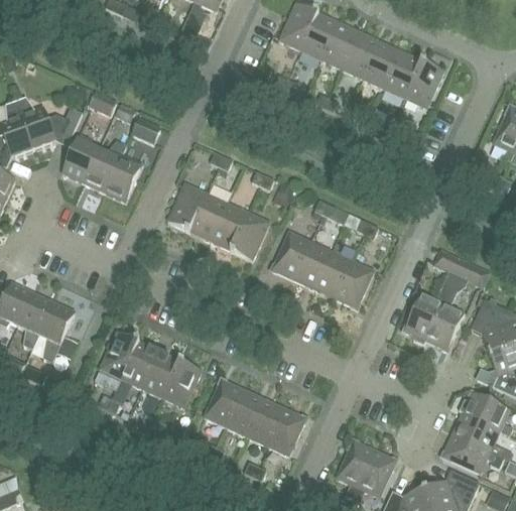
[(113,11),(118,0),(108,0),(105,7),(113,11)]
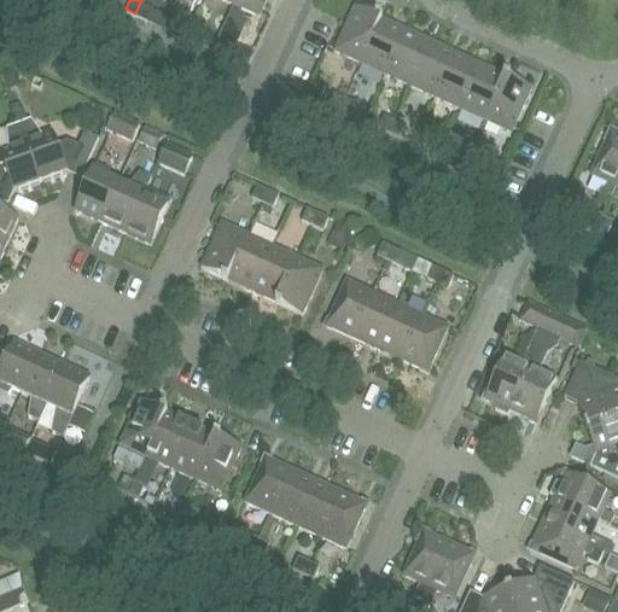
[(141,0),(135,13),(146,18),(152,5),(141,0)]
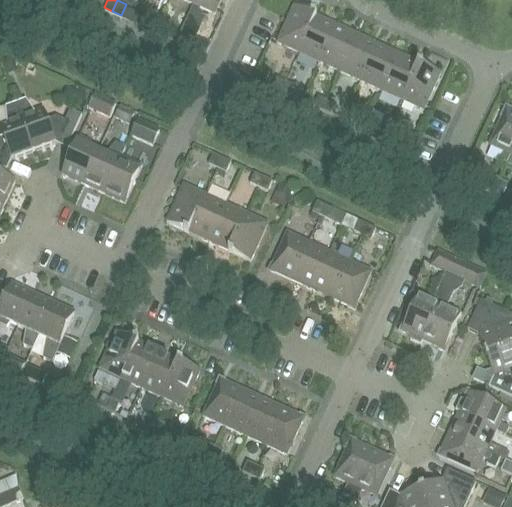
[(193,0),(193,1),(214,11),(218,0),(193,0)]
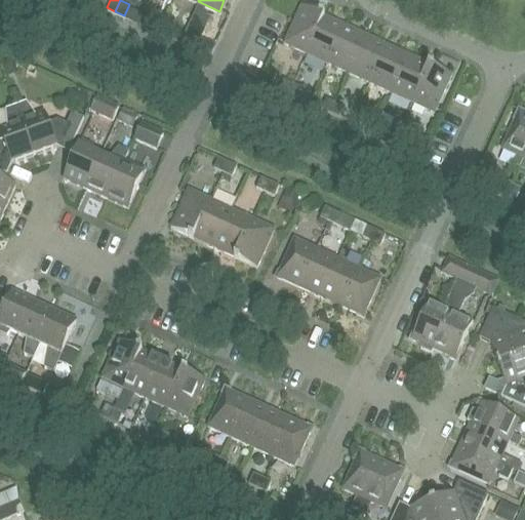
[(306,50),(323,11),(320,10),(319,10),(301,2),(284,40),(306,50)]
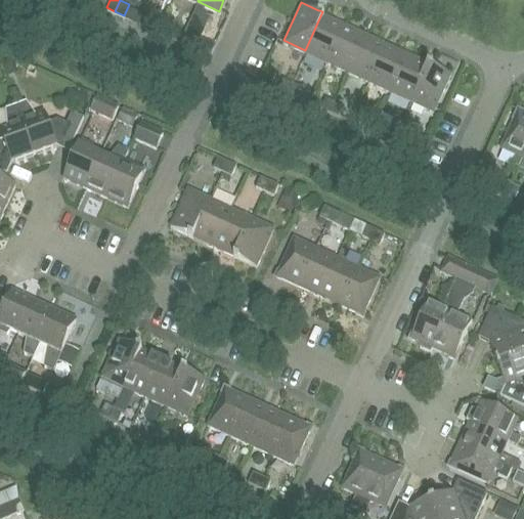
[(142,10),(137,22),(145,25),(150,14),(142,10)]
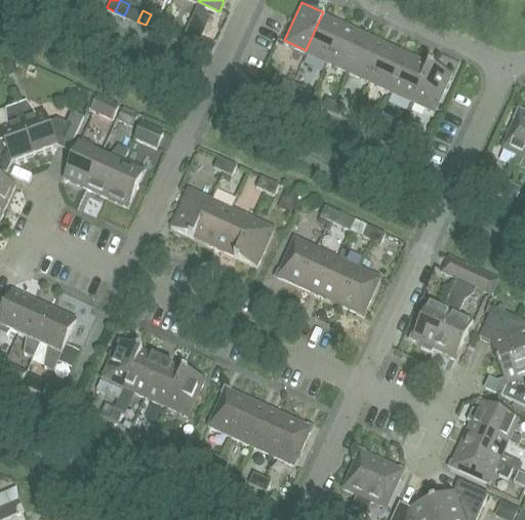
[(324,12),(323,11),(306,50),(326,60),(344,22),(324,12)]
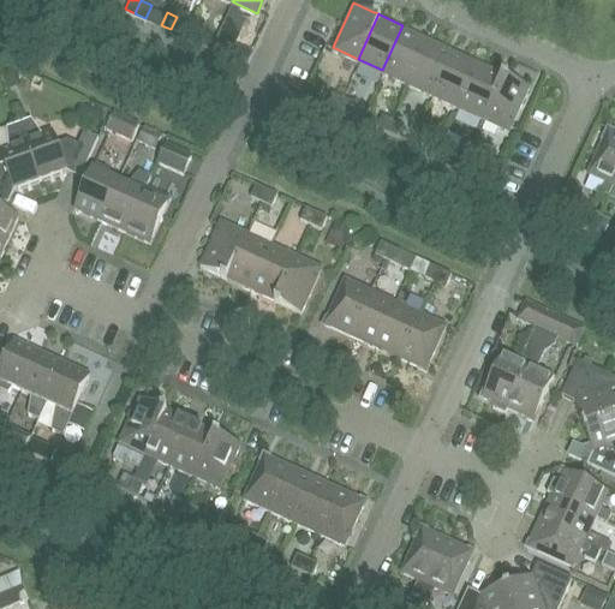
[(185,36),(191,23),(180,18),(174,31),(185,36)]
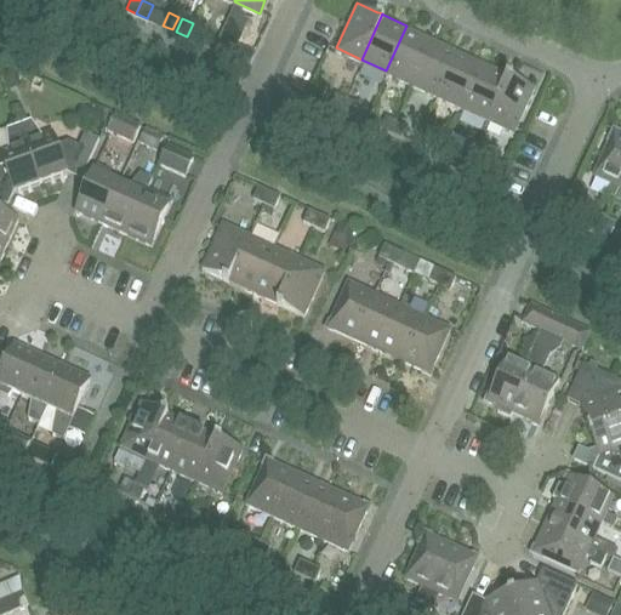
[(204,28),(193,23),(187,36),(198,41),(204,28)]
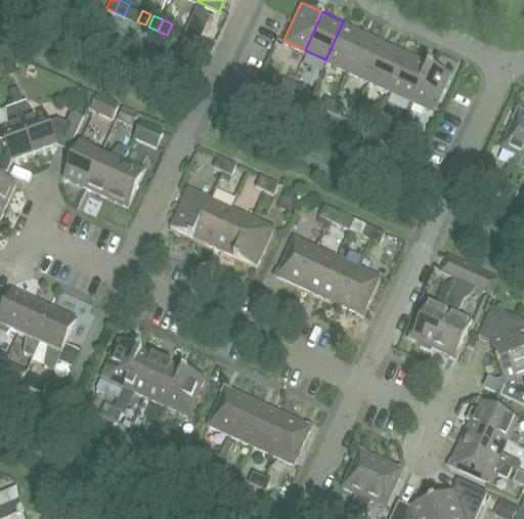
[(343,22),(325,59),(347,70),(364,32),(343,22)]
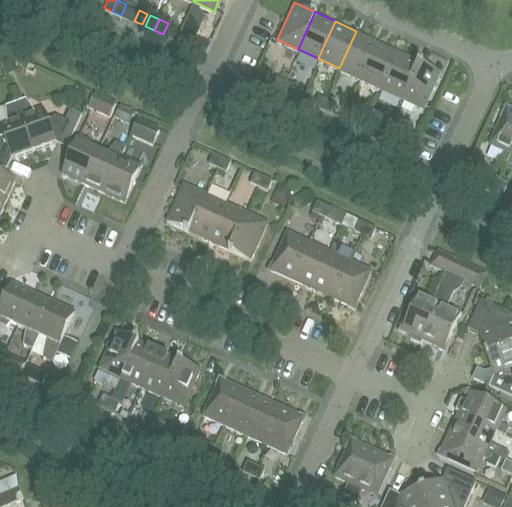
[(175,39),(183,43),(188,33),(180,29),(175,39)]
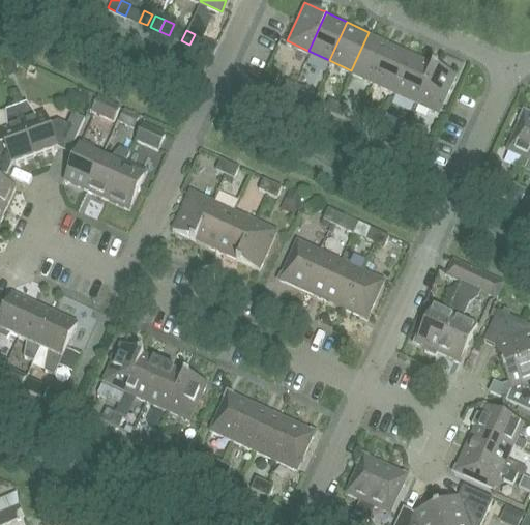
[(195,34),(189,45),(209,54),(215,40),(196,32),(195,34)]
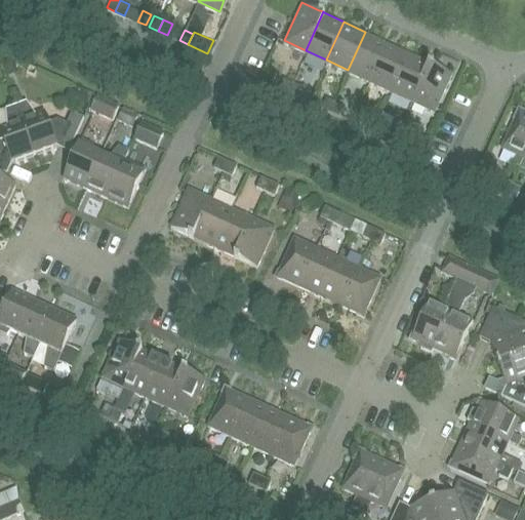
[(387,41),(365,32),(348,70),(369,80),(387,41)]
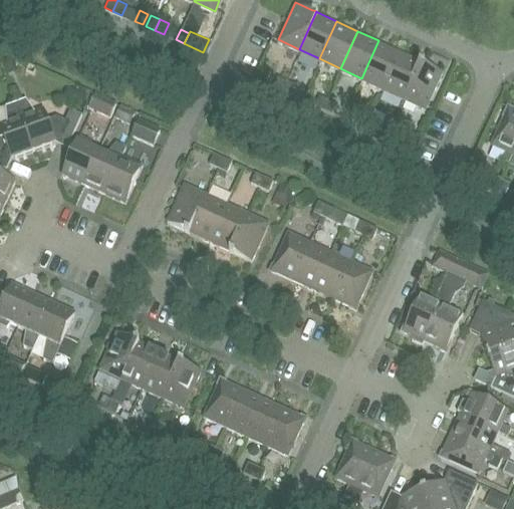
[(400,50),(378,40),(361,78),(381,87),(400,50)]
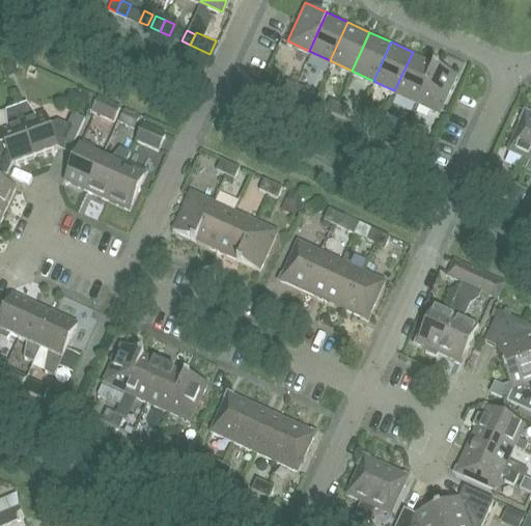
[(434,61),(413,52),(394,90),(416,101),(434,61)]
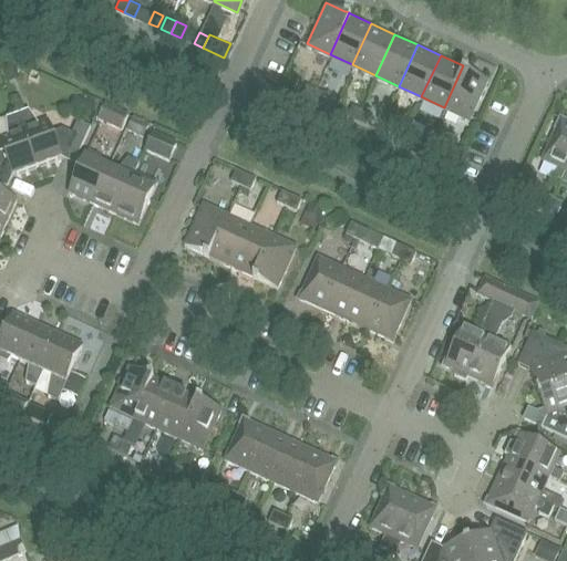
[(12,74),(16,69),(12,60),(0,64),(4,76),(12,74)]
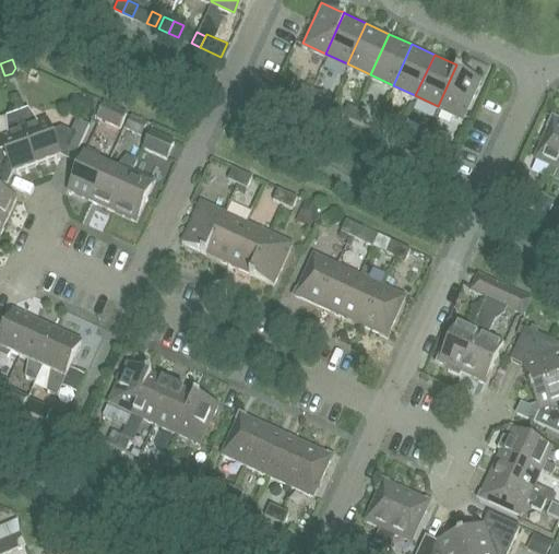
[(456,65),(438,106),(462,117),(480,75),(462,67),(456,65)]
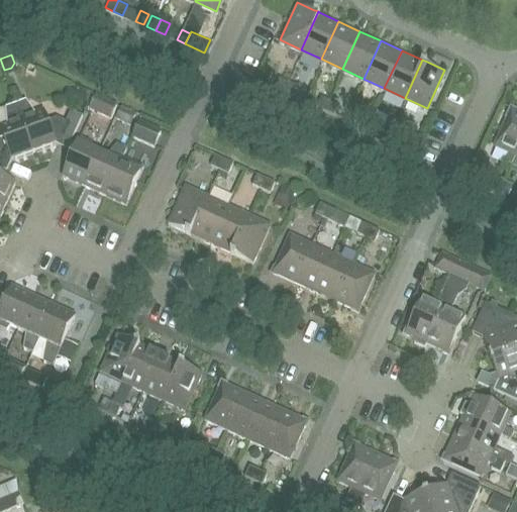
[(283,89),(288,78),(279,74),(274,85),(283,89)]
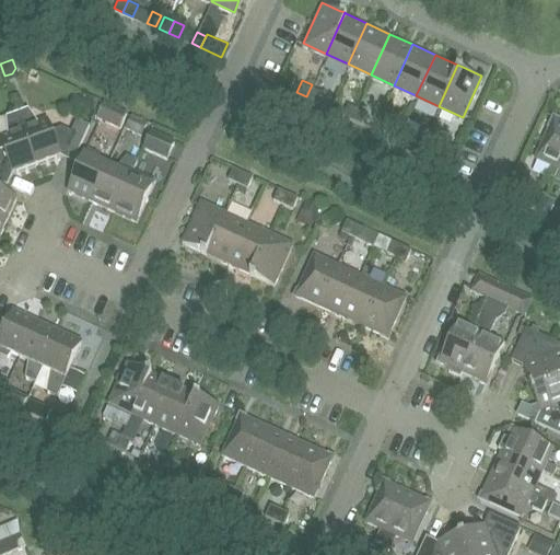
[(312,84),(306,96),(316,101),(322,89),(312,84)]
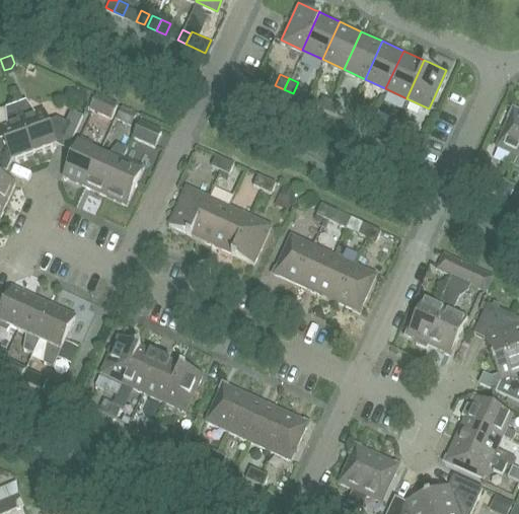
[(110,117),(118,101),(95,91),(89,106),(110,117)]
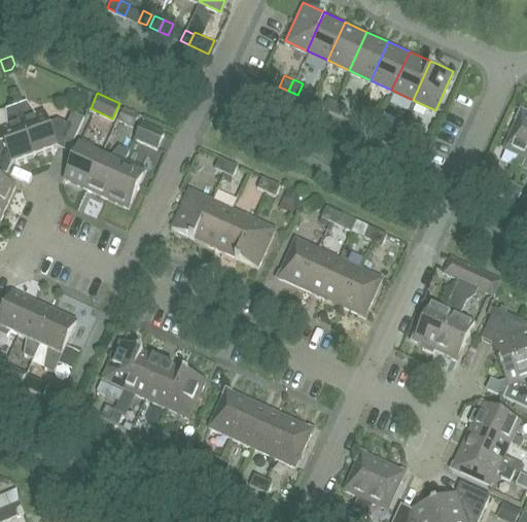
[(330,110),(336,99),(326,95),(321,106),(330,110)]
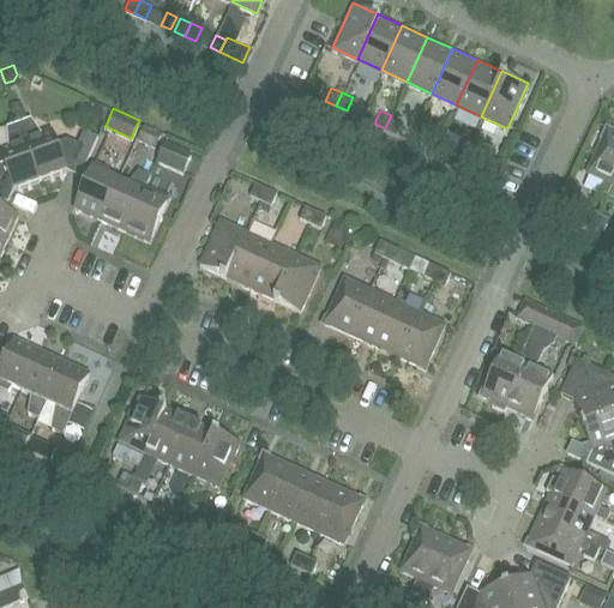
[(30,114),(18,119),(40,176),(66,167),(62,158),(70,158),(83,166),(97,133),(84,127),(77,140),(67,136),(56,139),(50,126),(41,130),(30,114)]
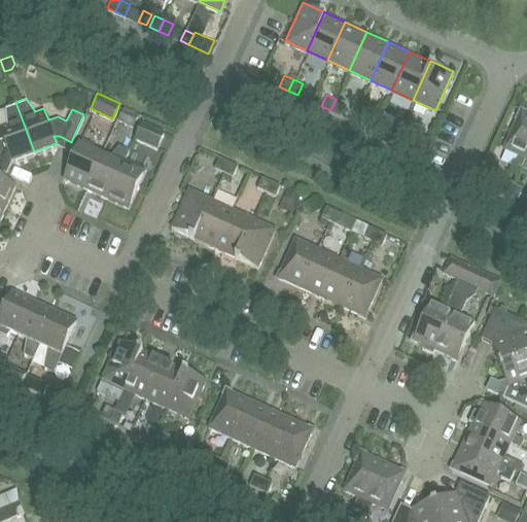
[(336,99),(330,110),(340,114),(345,103),(336,99)]
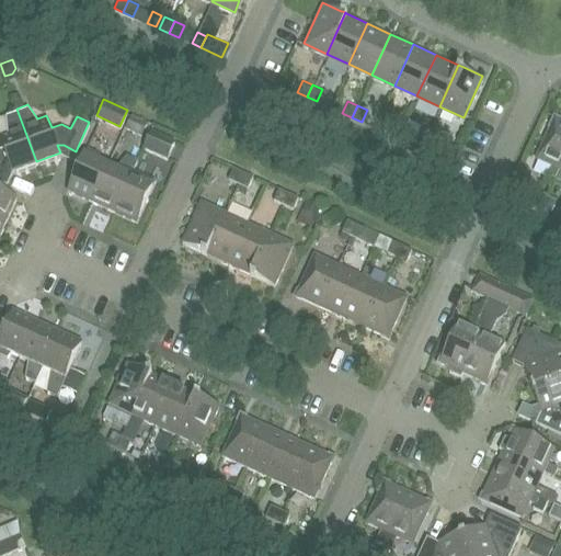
[(36,161),(16,109),(6,113),(7,129),(0,132),(0,138),(2,146),(0,146),(0,177),(6,167),(9,162),(12,171),(36,161)]
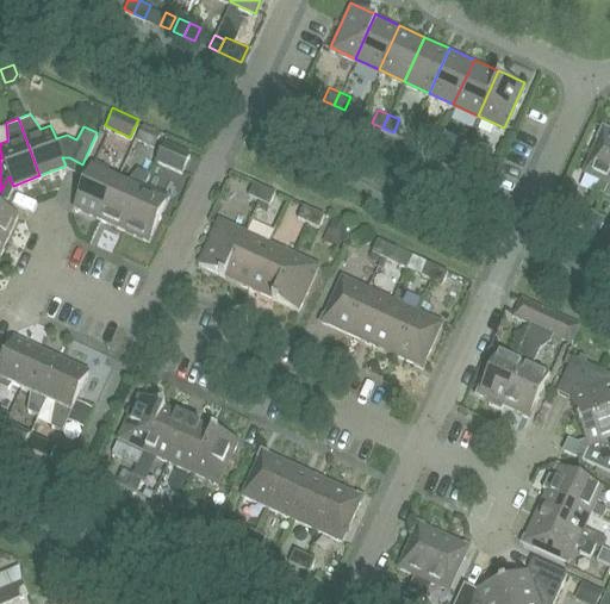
[(160,129),(142,120),(135,136),(153,144),(160,129)]
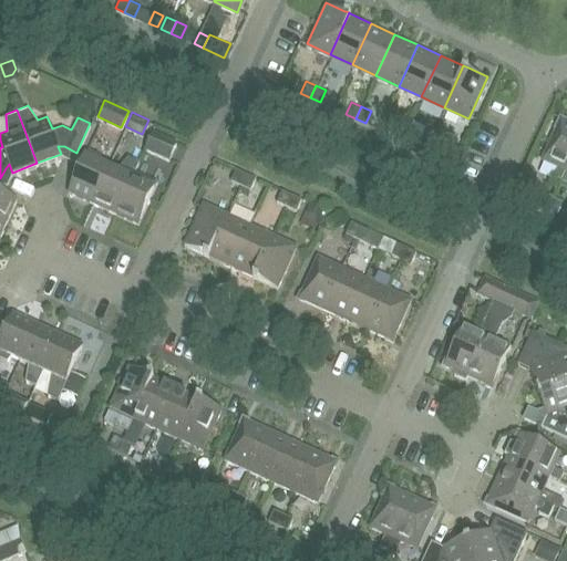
[(565,167),(566,162),(566,117),(560,115),(542,157),(557,164),(553,173),(560,176),(564,167),(565,167)]
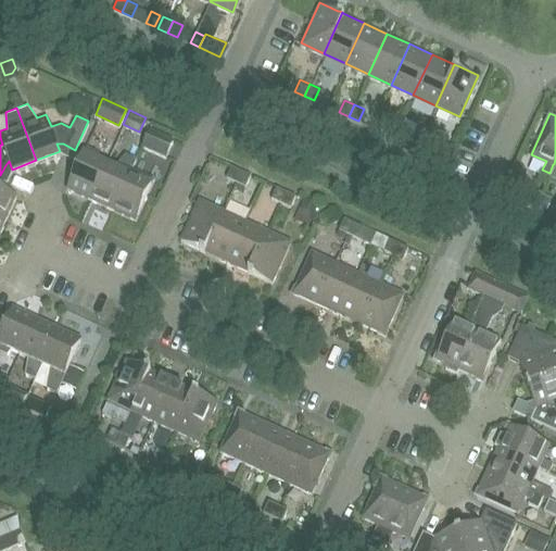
[(394,137),(400,125),(390,121),(384,133),(394,137)]
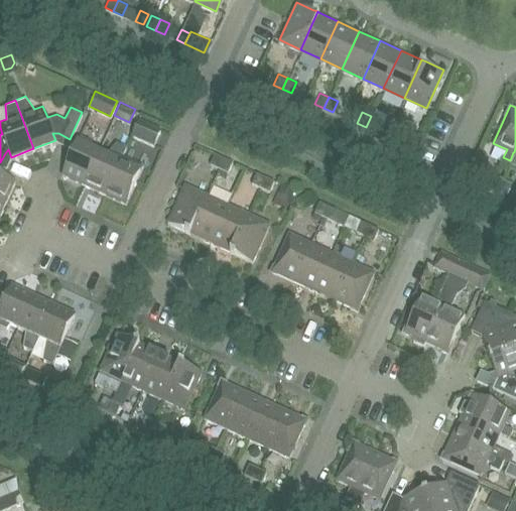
[(371,116),(366,127),(375,131),(379,120),(371,116)]
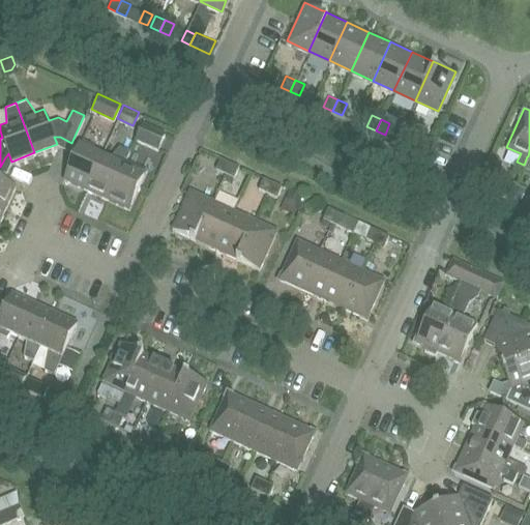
[(142,120),(135,136),(147,142),(153,125),(142,120)]
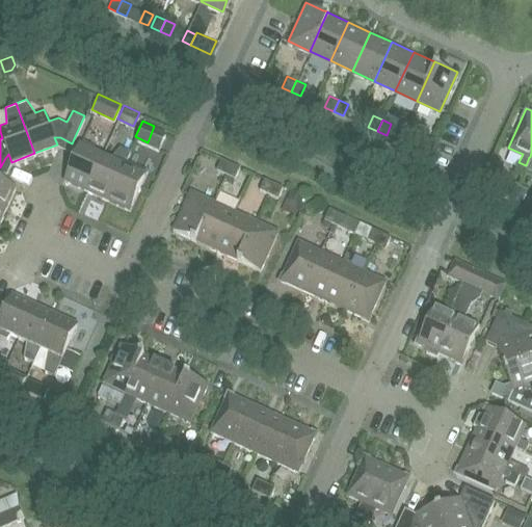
[(403,130),(398,141),(407,146),(413,134),(403,130)]
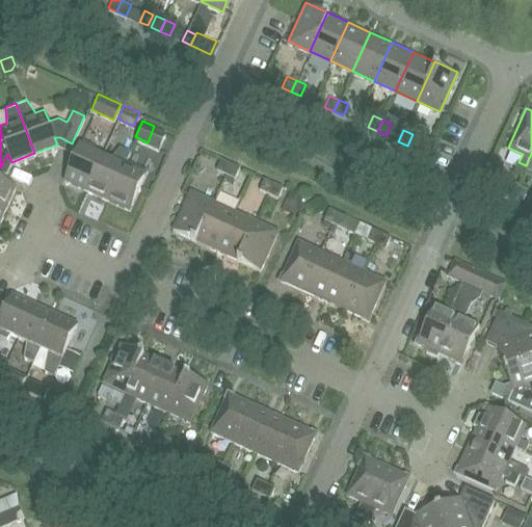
[(85,187),(101,153),(94,150),(95,143),(81,137),(63,178),(85,187)]
